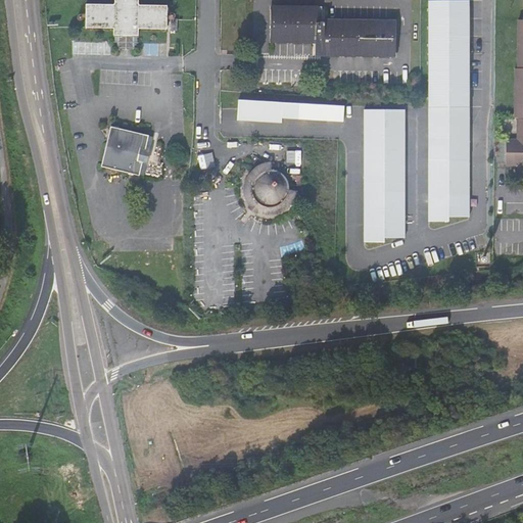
[(113,30),(112,37),(137,38),(137,31),(165,31),(167,6),(137,5),(137,0),(113,0),(113,4),(85,4),(85,29),(97,30),(113,30)]
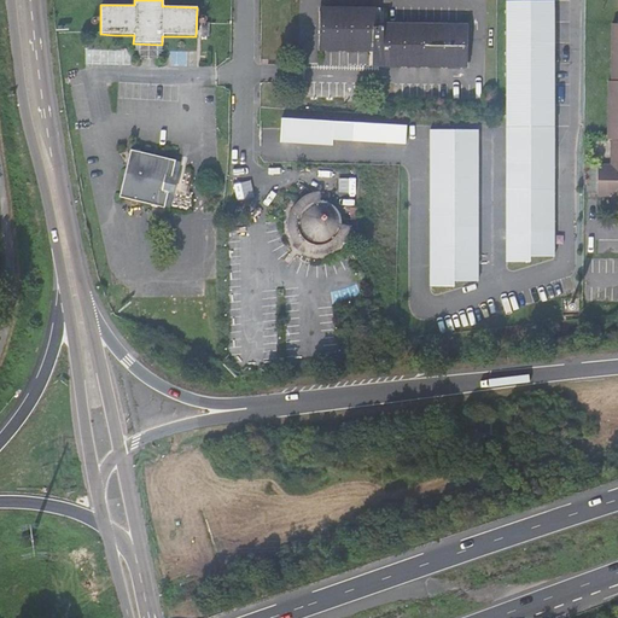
[(555,257),(555,0),(532,0),(507,0),(506,0),(507,262),(531,262),(531,257),(555,257)]
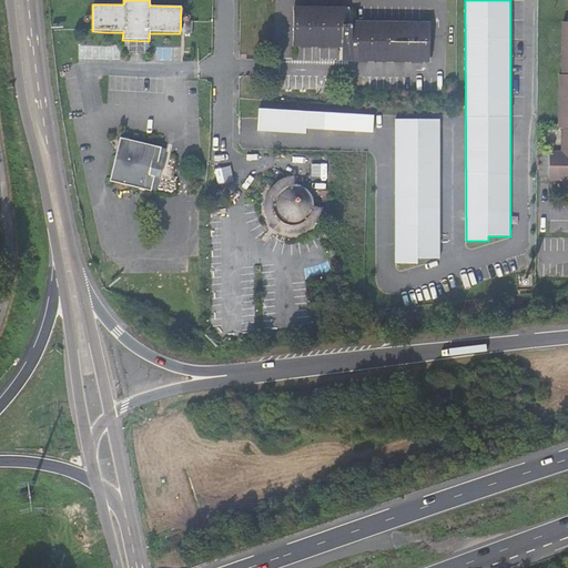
[(430,27),(344,24),(345,11),(298,11),(298,43),(344,44),(344,58),(430,59),(430,27)]
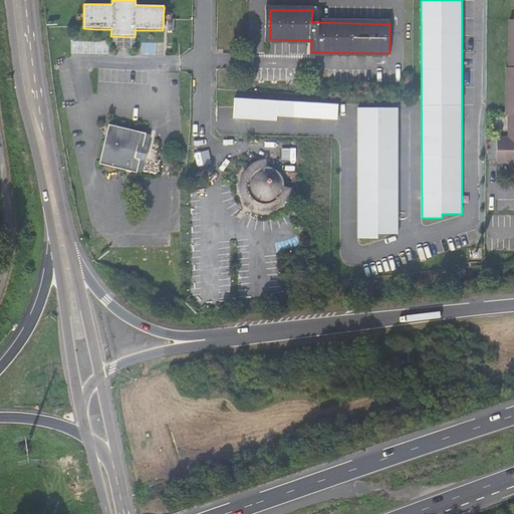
[(500,164),(513,164),(513,17),(513,18),(512,68),(510,68),(509,116),(511,116),(510,139),(501,139),(501,144),(492,144),(492,161),(500,161),(500,164)]
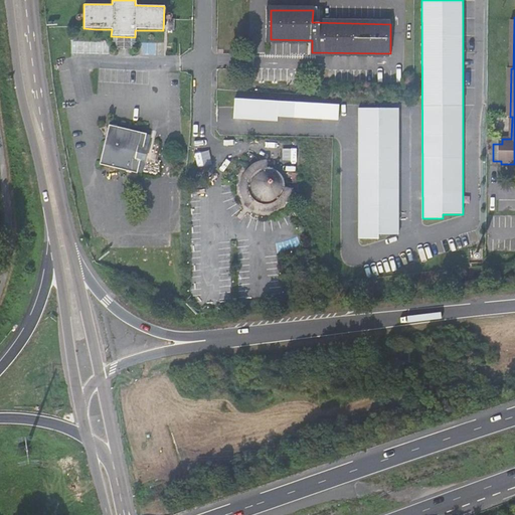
[(135,48),(135,37),(111,36),(112,47),(135,48)]
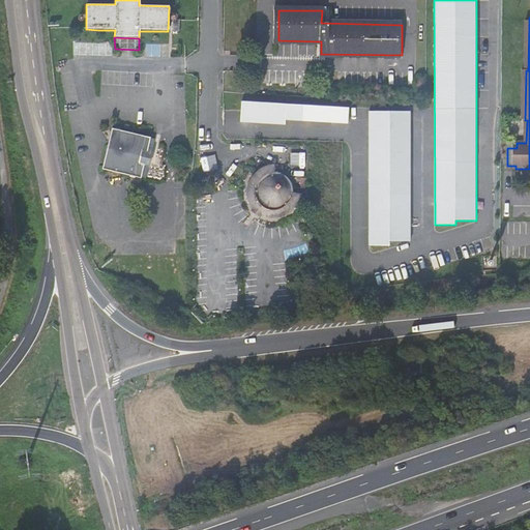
[(350,108),(241,100),(240,122),(286,124),(286,119),(349,123),(350,108)]
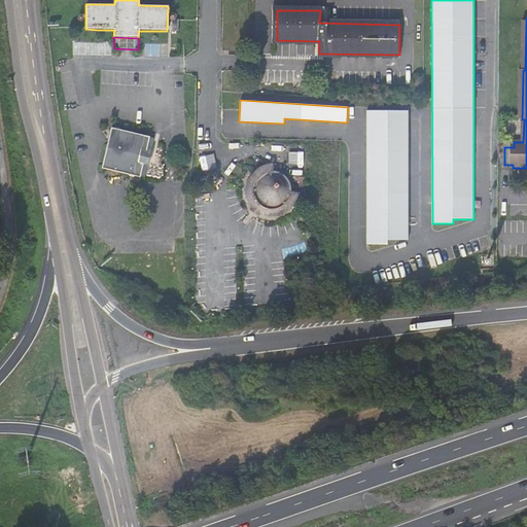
[(409,110),(367,110),(367,244),(388,244),(388,240),(409,240),(409,110)]
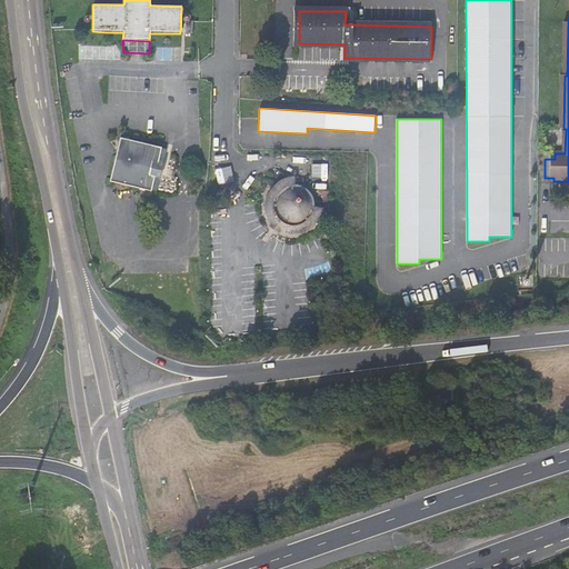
[(165,149),(121,141),(117,158),(109,185),(140,191),(155,195),(157,183),(149,181),(153,165),(160,166),(165,149)]
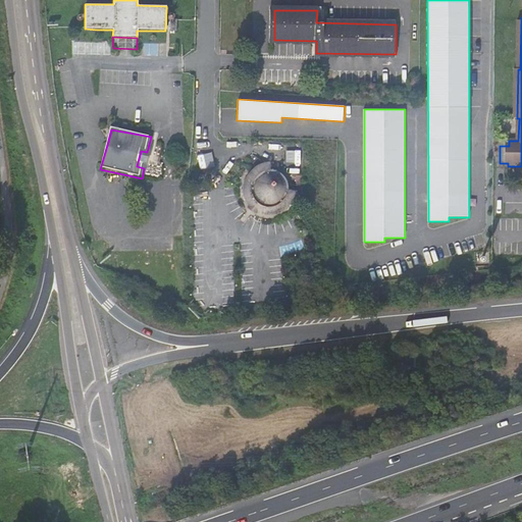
[(156,146),(153,161),(164,163),(167,148),(156,146)]
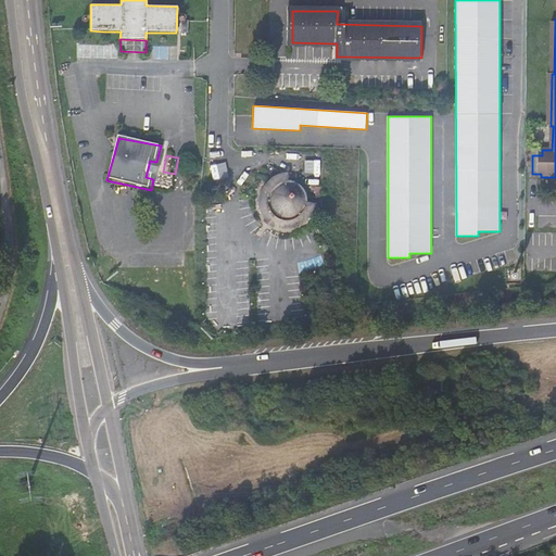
[(156,162),(150,161),(146,177),(153,179),(156,162)]
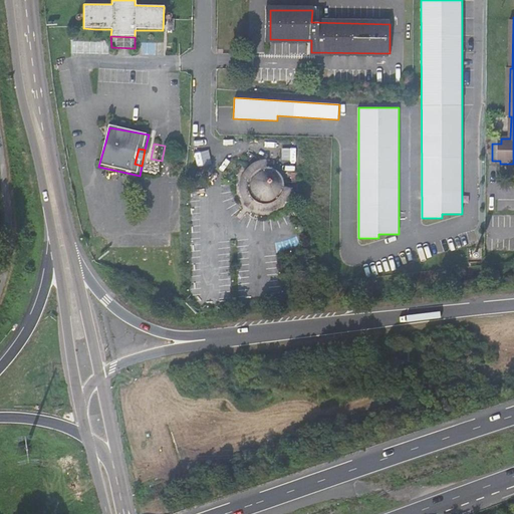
[(270,175),(271,176),(272,172),(273,166),(270,166),(266,166),(262,166),(258,168),(252,171),(250,174),(248,176),(246,179),(246,181),(245,184),(244,187),(244,191),(244,194),(245,196),(246,199),(247,202),(249,204),(252,207),(254,209),(258,211),(263,212),(265,213),(269,213),(273,212),(277,211),(280,209),(283,207),(285,205),(287,203),(289,199),(290,196),(291,193),(291,189),(291,186),(290,183),(290,181),(289,179),(285,181),(281,184),(281,187),(282,191),(281,194),(278,199),(275,202),(271,203),(266,204),(261,202),(258,200),(256,198),(254,195),(254,192),(253,188),(255,184),(255,183),(257,179),(262,177),(266,175),(270,175)]
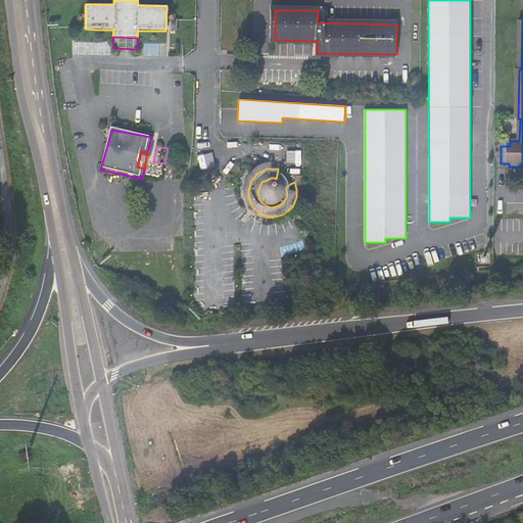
[(286,197),(287,194),(286,190),(286,187),(290,184),(288,182),(286,180),(283,178),(280,176),(277,175),(276,179),(275,178),(271,178),(267,180),(262,182),(259,186),(259,187),(257,191),(258,195),(258,198),(260,201),(263,203),(266,205),(271,207),(276,206),(280,205),(283,202),(286,197)]
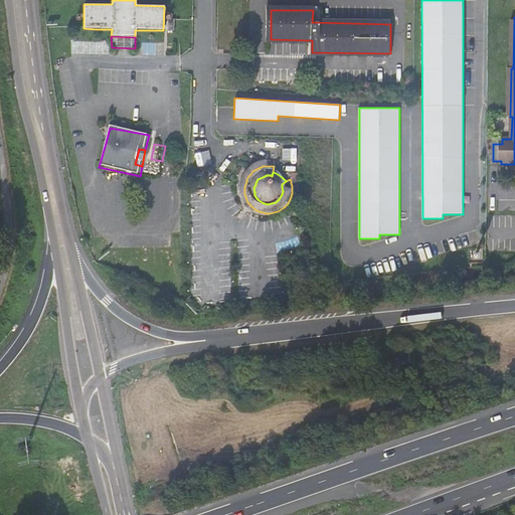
All buildings are outlined.
